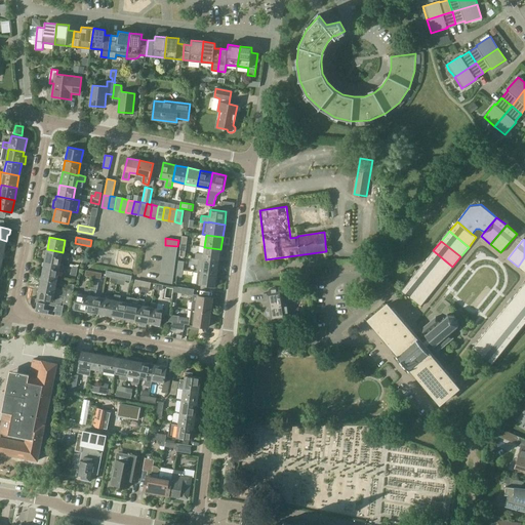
[(195,258),(203,259),(218,261),(220,249),(204,247),(204,253),(196,252),(195,258)]
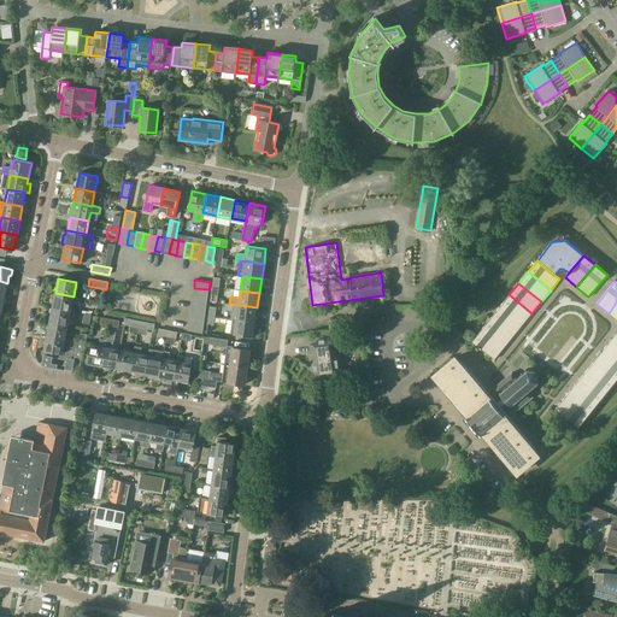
[(56,293),(52,307),(71,311),(72,303),(81,305),(82,298),(74,297),(56,293)]
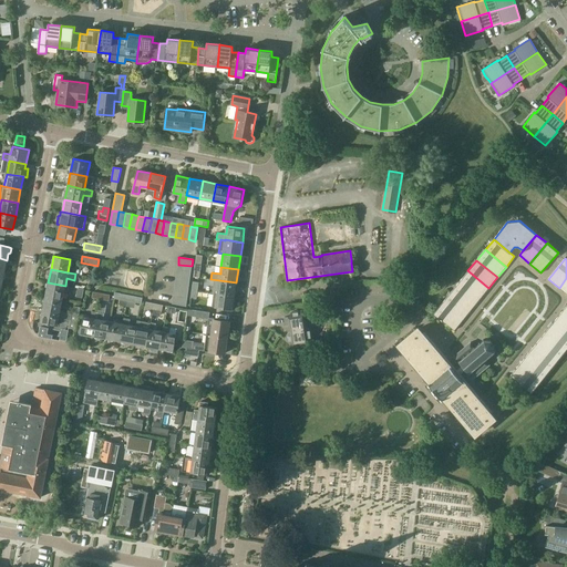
[(467,270),(460,281),(481,298),(488,288),(467,270)]
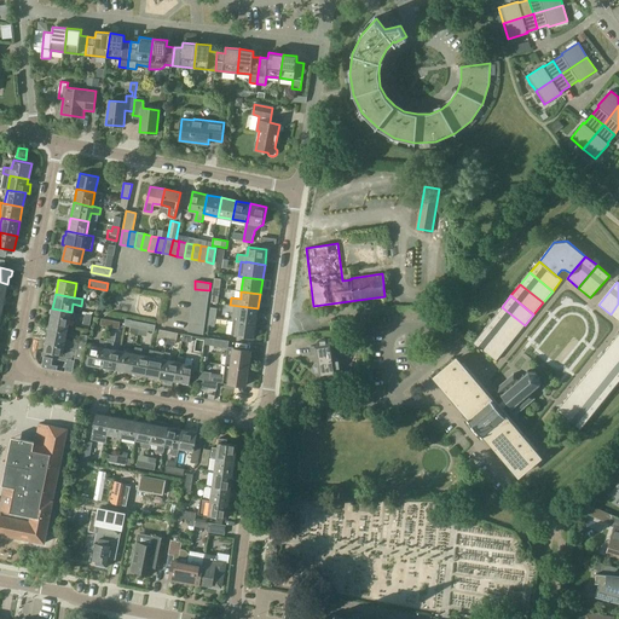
[(192,302),(191,311),(206,312),(207,305),(192,302)]
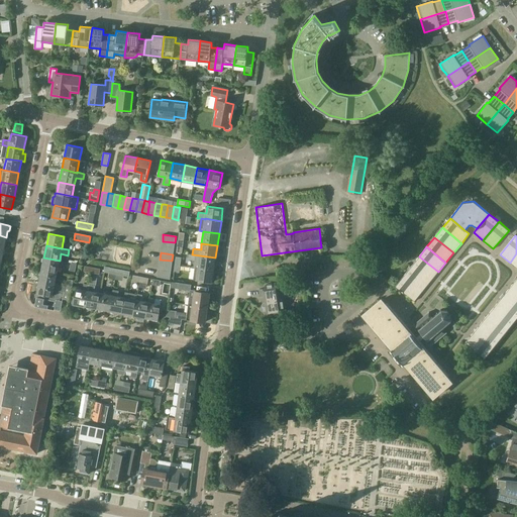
[(200,255),(198,268),(214,270),(215,257),(200,255)]
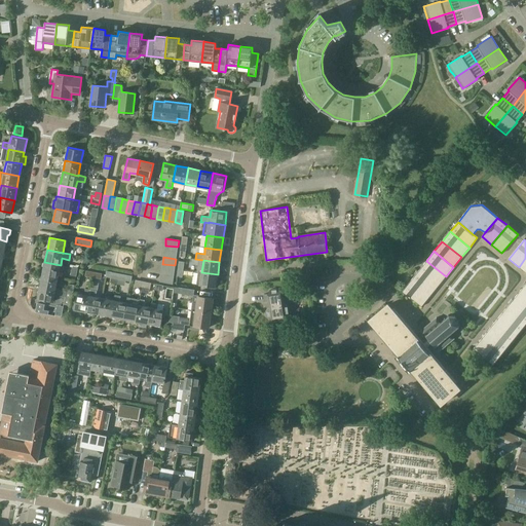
[(426,261),(418,271),(438,287),(446,276),(426,261)]
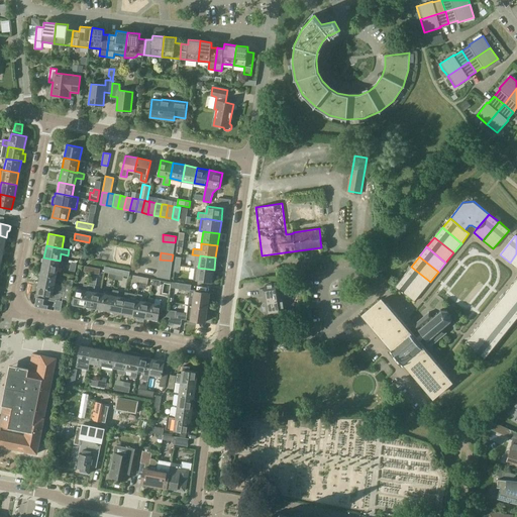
[(43,257),(41,270),(57,273),(60,261),(43,257)]
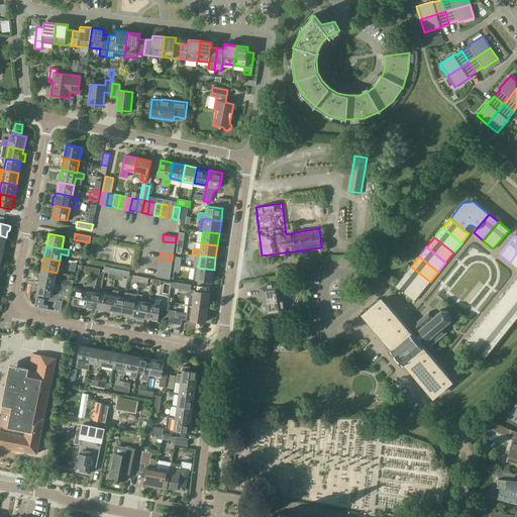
[(212,282),(214,270),(198,268),(195,267),(193,280),(197,280),(212,282)]
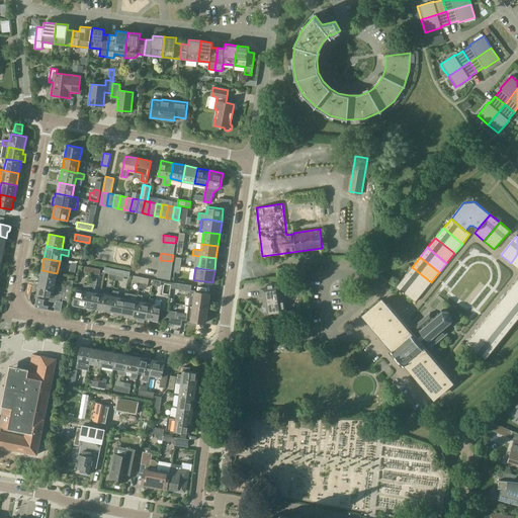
[(412,267),(404,276),(423,291),(431,282),(412,267)]
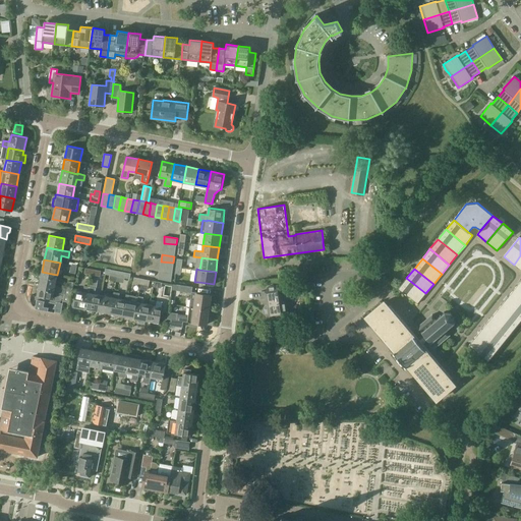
[(55,286),(57,275),(42,272),(40,284),(55,286)]
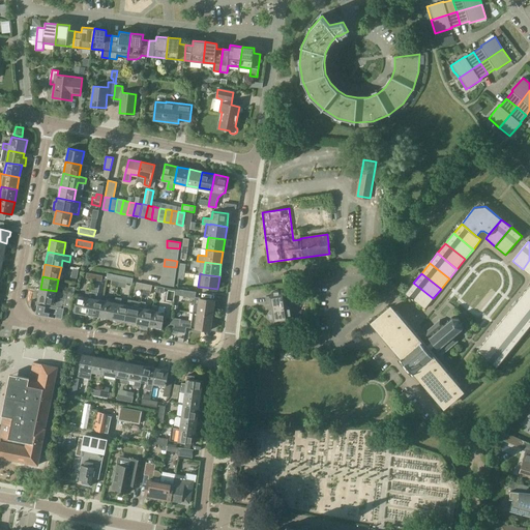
[(413,283),(405,293),(424,308),(433,298),(413,283)]
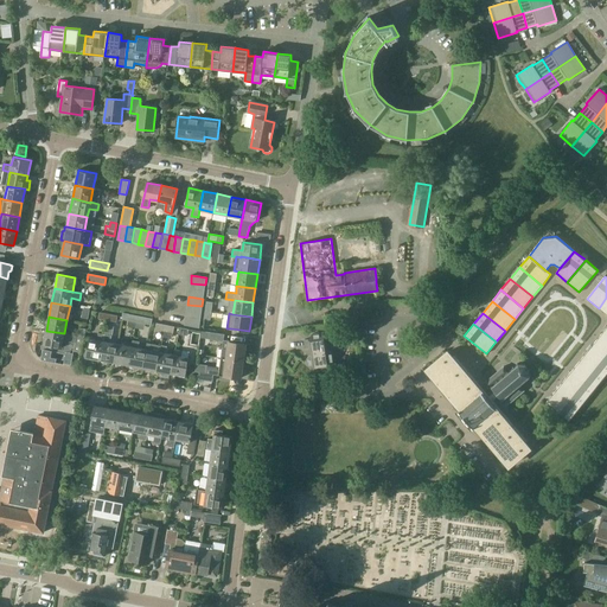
[(63,340),(75,343),(76,337),(64,334),(64,333),(46,331),(43,345),(61,349),(63,340)]
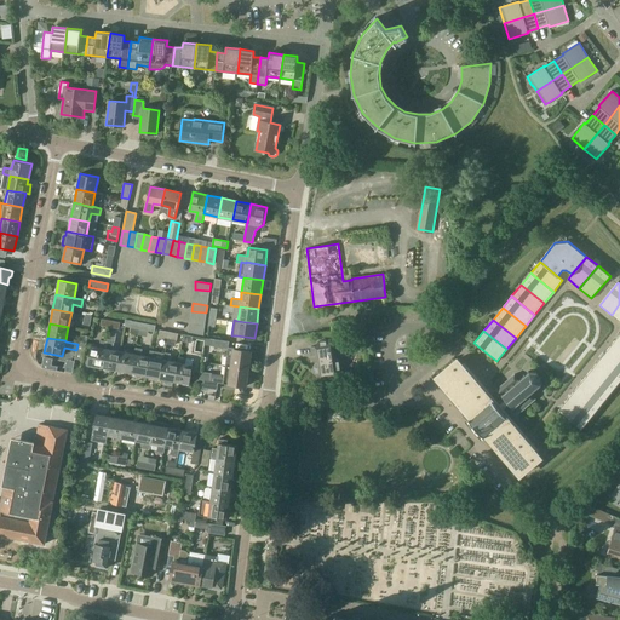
[(333,351),(332,344),(327,339),(320,340),(315,346),(310,346),(311,355),(316,354),(317,361),(314,367),(315,373),(320,378),(337,374),(340,369),(338,350),(333,351)]
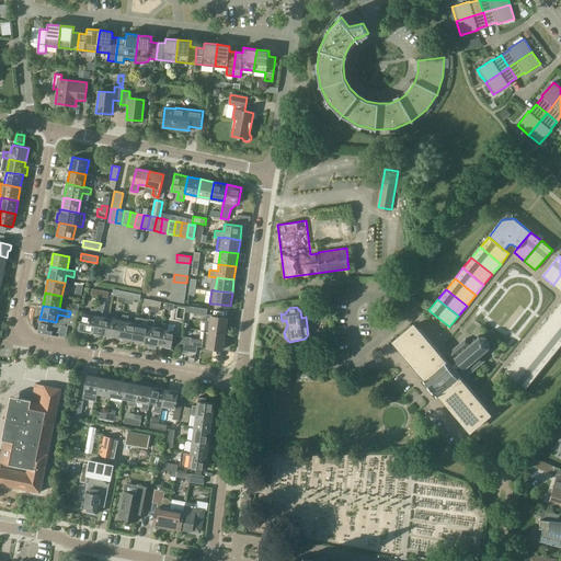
[(91,308),(89,315),(82,313),(79,330),(92,332),(96,309),(91,308)]
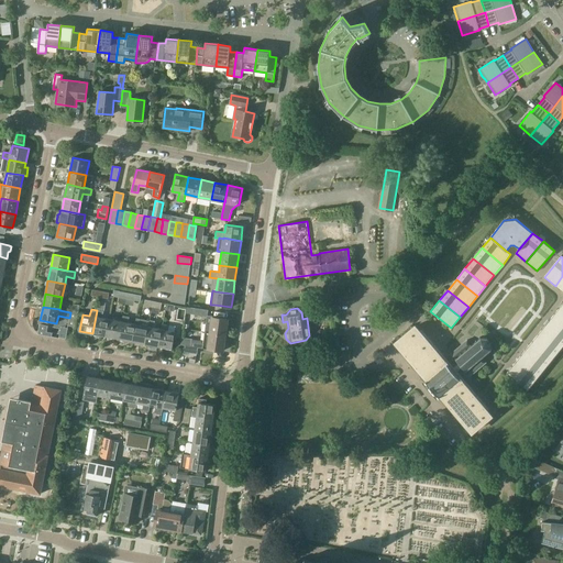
[(562,312),(558,309),(550,320),(562,330),(562,312)]
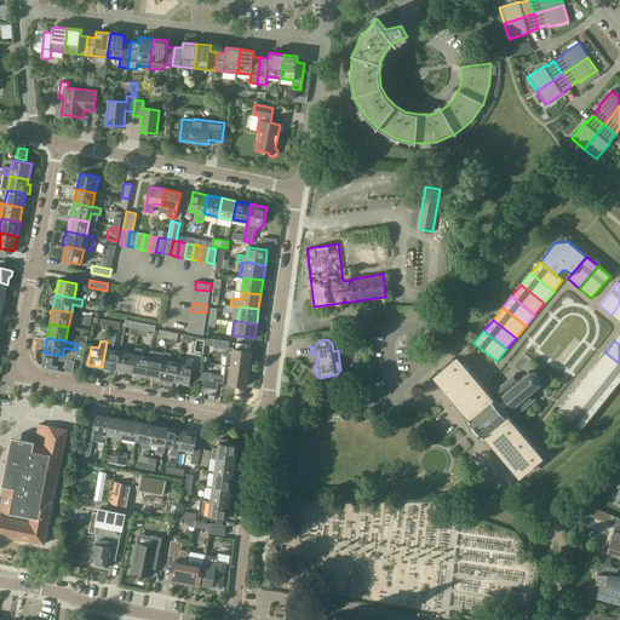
[(116,369),(120,351),(113,350),(114,343),(107,342),(102,367),(116,369)]
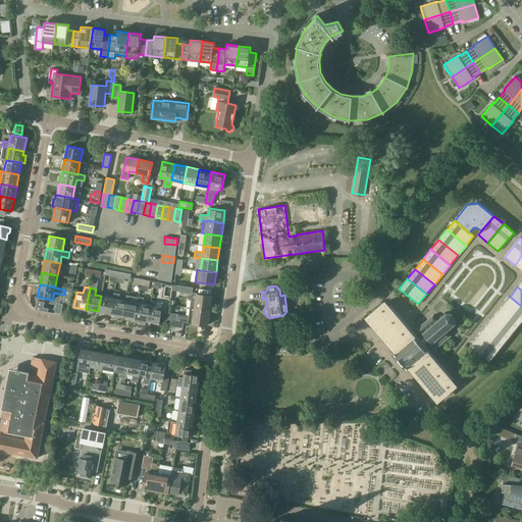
[(72,291),(66,290),(65,290),(64,295),(63,302),(69,303),(72,291)]
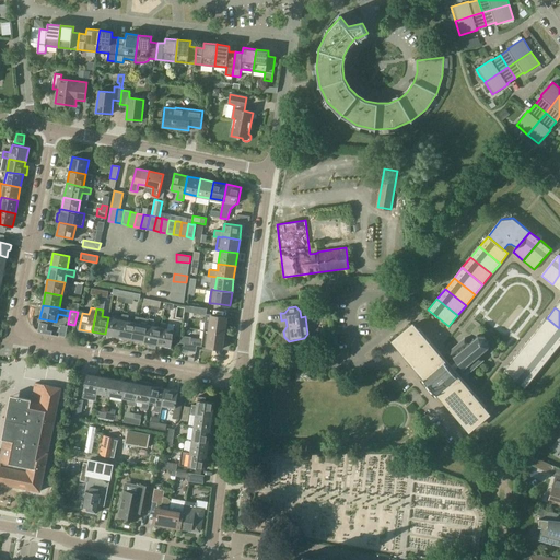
[(123,314),(121,321),(118,337),(131,339),(135,323),(128,322),(129,315),(123,314)]
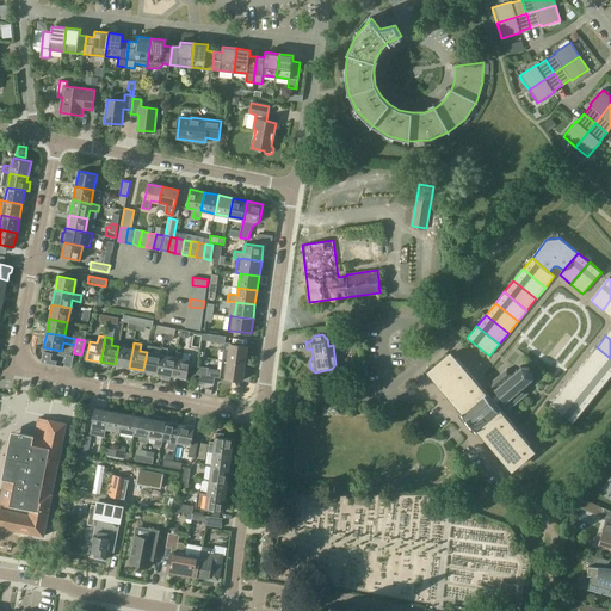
[(223,350),(222,360),(245,364),(247,346),(232,344),(230,351),(223,350)]
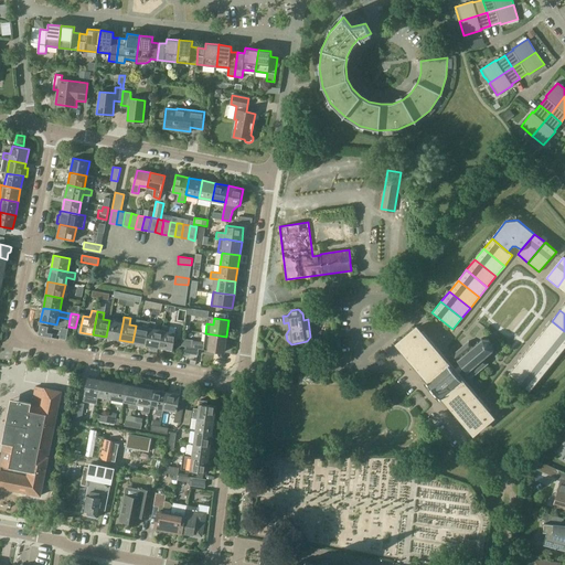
[(119,340),(123,323),(109,320),(106,337),(119,340)]
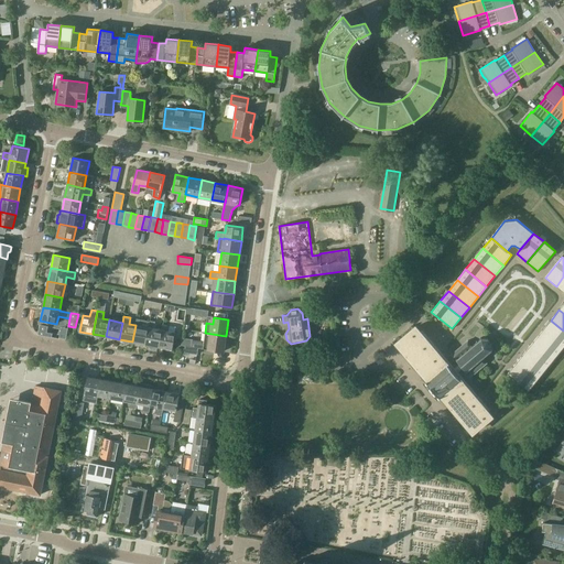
[(149,327),(145,344),(159,347),(162,331),(161,331),(154,328),(155,322),(150,321),(149,327)]
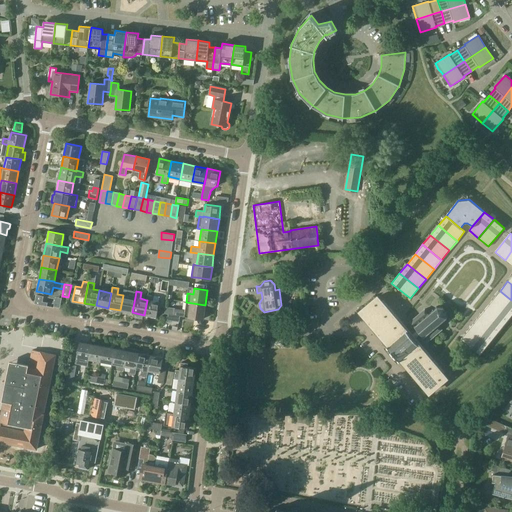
[(511,300),(500,291),(492,300),(511,316),(511,314),(511,300)]
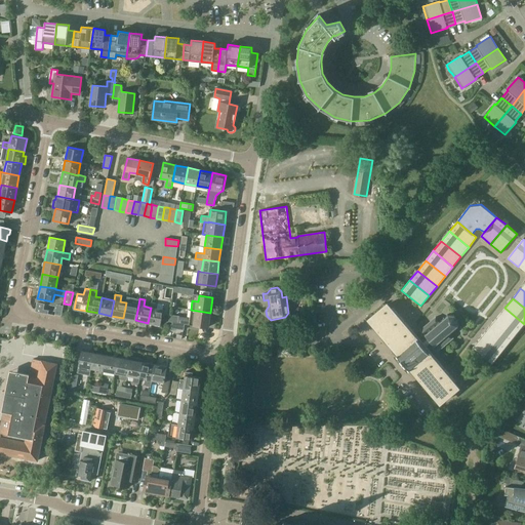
[(151,308),(148,323),(160,325),(163,310),(157,309),(157,304),(151,301),(150,308),(151,308)]
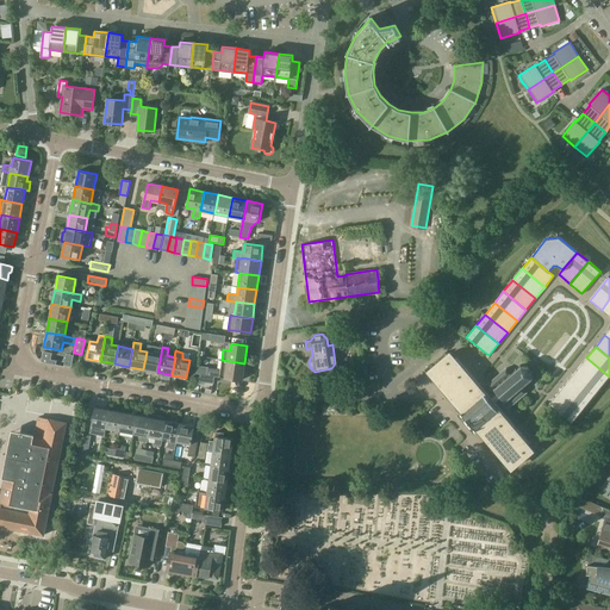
[(161,354),(147,352),(143,369),(157,372),(161,354)]
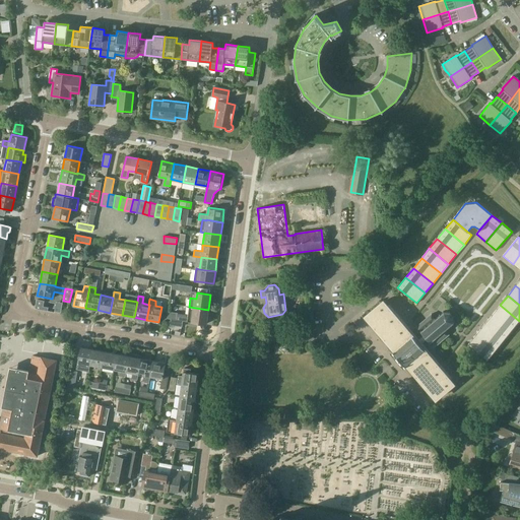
[(453,384),(383,301),(366,316),(387,341),(394,349),(392,351),(398,359),(404,366),(406,365),(436,399),(453,384)]
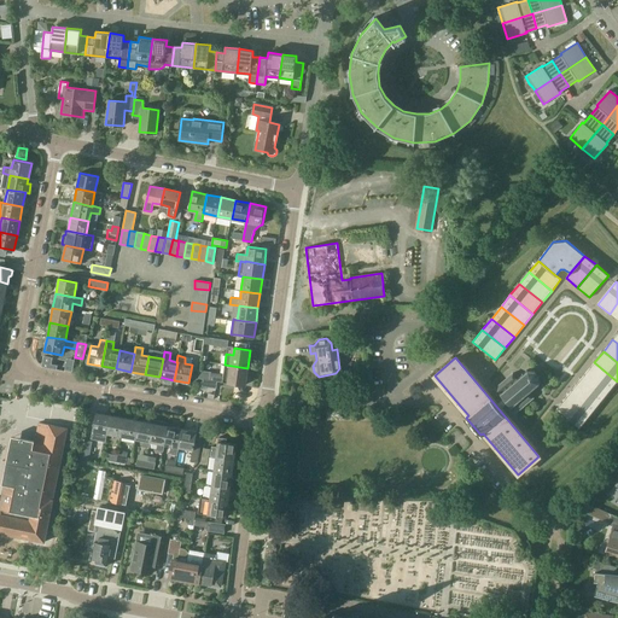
[(594,362),(584,374),(607,392),(617,382),(594,362)]
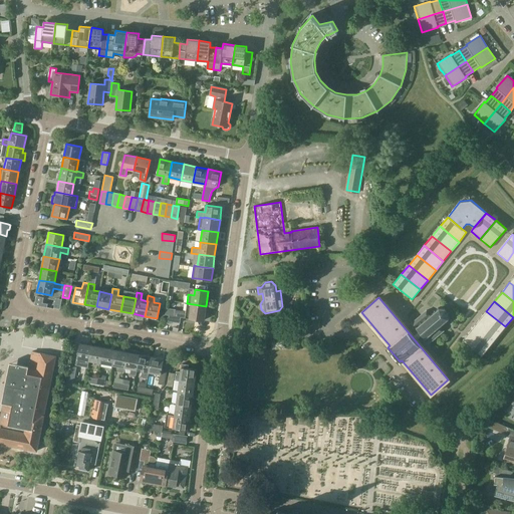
[(204,320),(206,306),(187,303),(186,311),(175,309),(175,316),(169,315),(169,321),(180,323),(181,317),(204,320)]
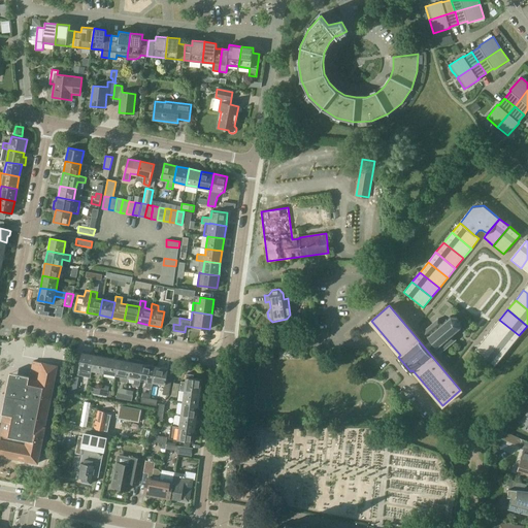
[(427,336),(436,347),(437,348),(435,349),(439,354),(456,339),(452,334),(460,327),(460,322),(457,318),(451,317),(442,324),(438,319),(422,333),(425,337),(427,336)]
